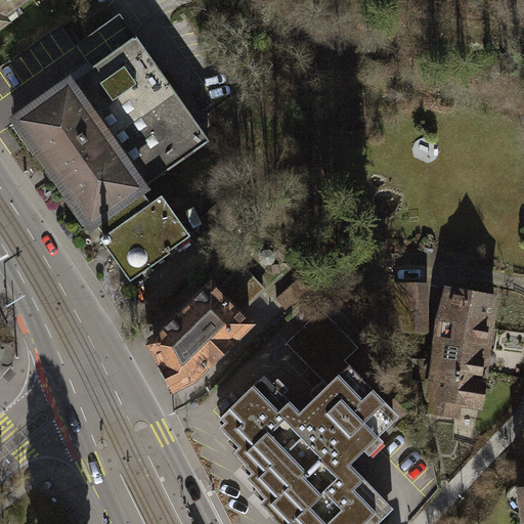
[(0,0),(0,27),(6,23),(1,15),(23,0),(0,0)]
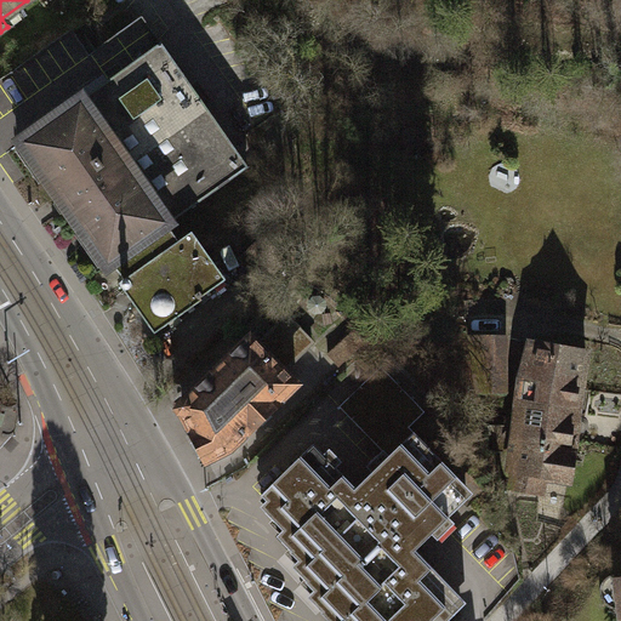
[(117,35),(135,62),(161,44),(143,17),(117,35)]
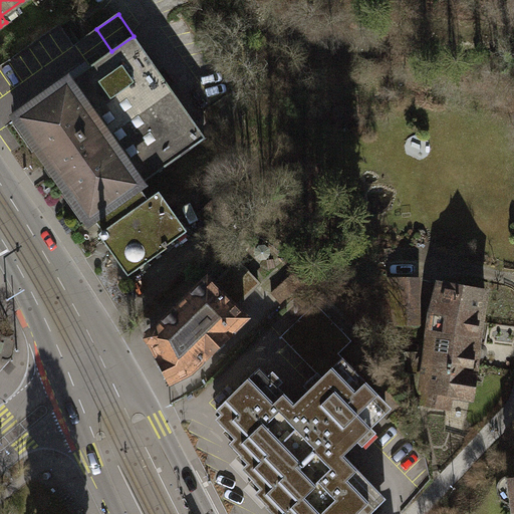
[(67,82),(140,186),(206,140),(134,36),(111,51),(67,82)]
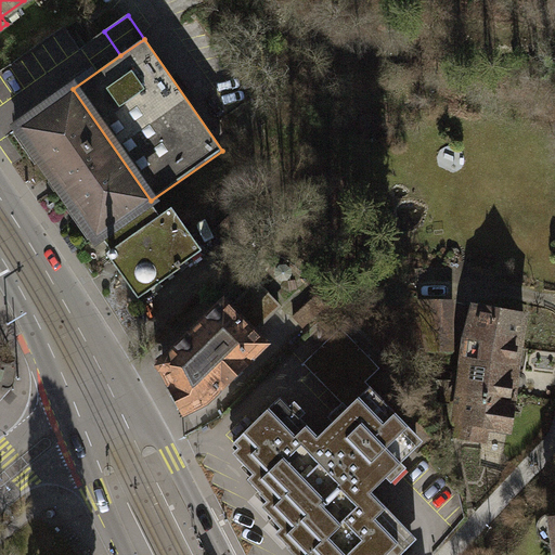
[(97,239),(102,234),(150,202),(151,201),(73,89),(18,127),(97,239)]
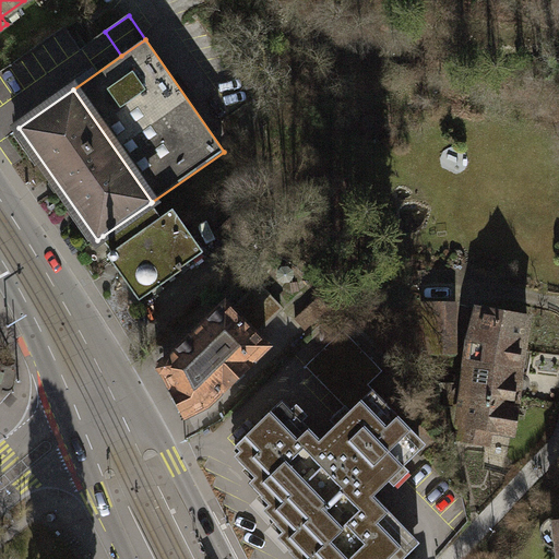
[(162,217),(151,203),(103,236),(113,251),(108,254),(113,262),(119,258),(127,269),(121,273),(140,299),(182,270),(181,269),(203,252),(174,210),(162,217)]
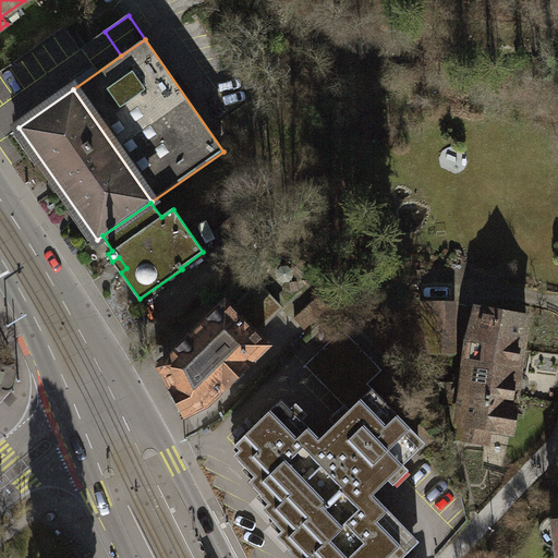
[(256,284),(231,310),(254,332),(279,308),(256,284)]
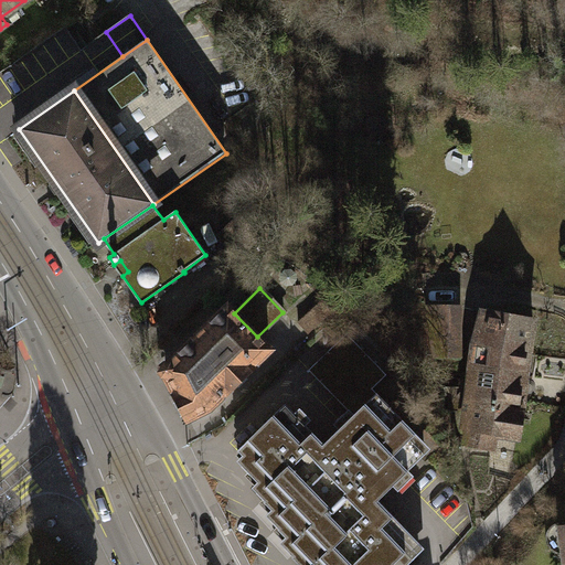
[(332,309),(322,299),(297,322),(308,333),(332,309)]
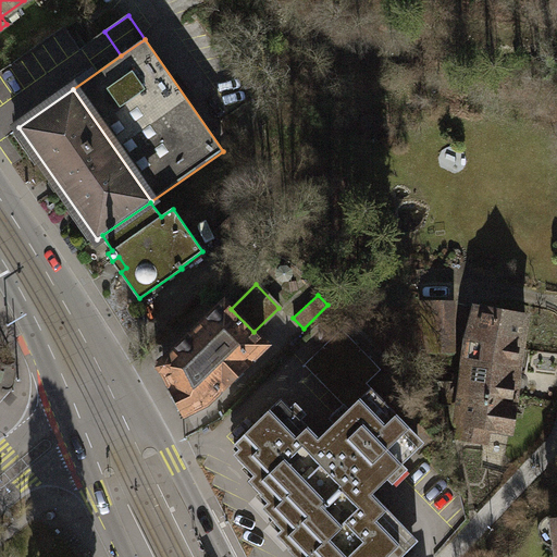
[(452,300),(432,300),(432,351),(452,351),(452,300)]
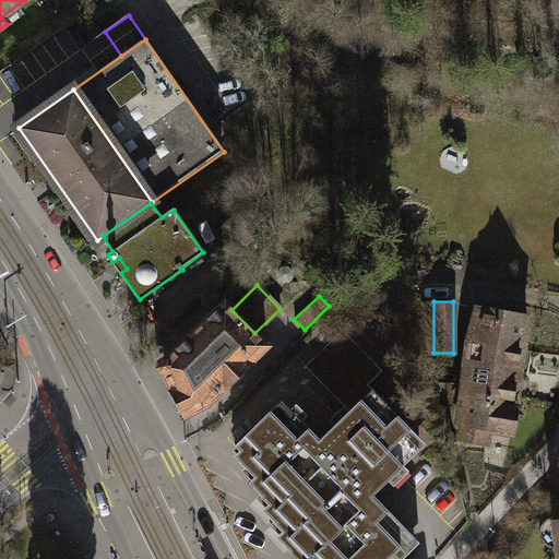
[(232,310),(225,304),(223,306),(215,308),(209,314),(207,319),(189,337),(183,339),(178,344),(178,347),(166,358),(162,359),(158,363),(157,368),(159,372),(164,372),(187,415),(211,400),(266,345),(254,333),(232,310)]
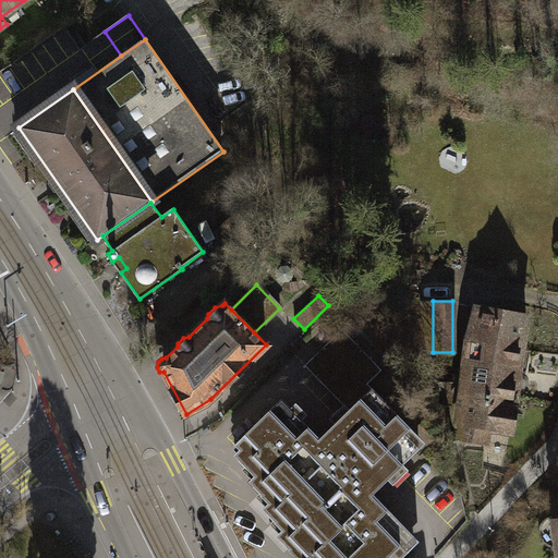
[(522,349),(528,314),(478,307),(472,338),(466,374),(494,378),(498,346),(522,349)]
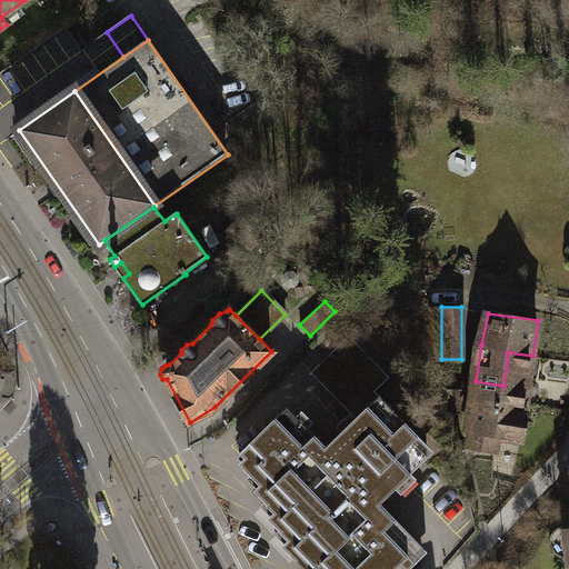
[(310,372),(356,418),(378,396),(373,390),(388,376),(348,336),(310,372)]
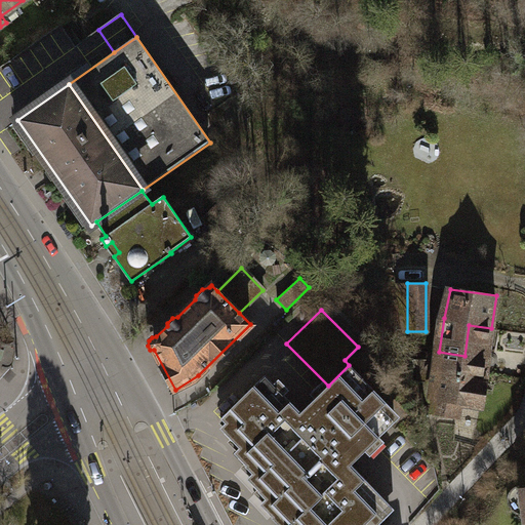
[(483,379),(491,328),(469,325),(465,356),(439,352),(436,372),(483,379)]
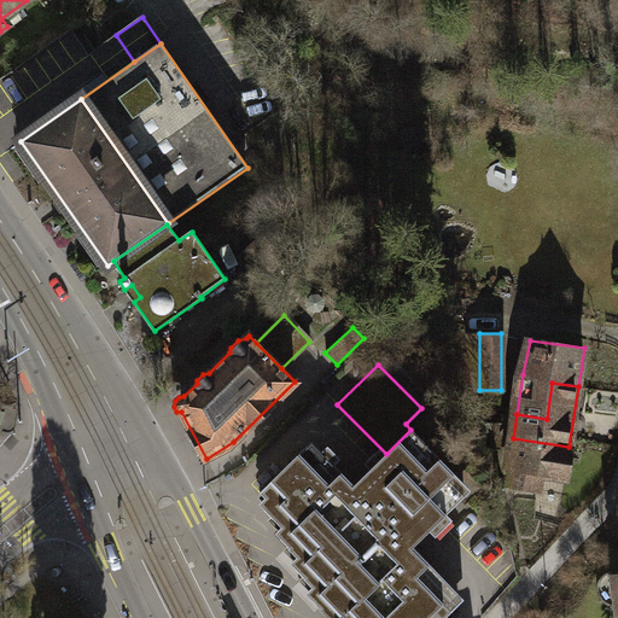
[(453,472),(410,430),(386,454),(355,485),(313,442),(261,494),(280,512),(274,519),(295,540),(286,547),(310,571),(304,578),(327,602),(320,610),(327,617),(425,617),(430,614),(433,617),(444,617),(464,599),(412,547),(462,496),(445,479),(453,472)]
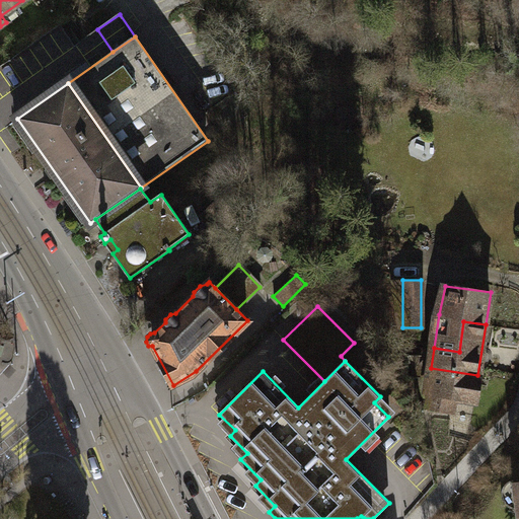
[(473,401),(477,375),(431,368),(425,406),(450,411),(452,398),(473,401)]
